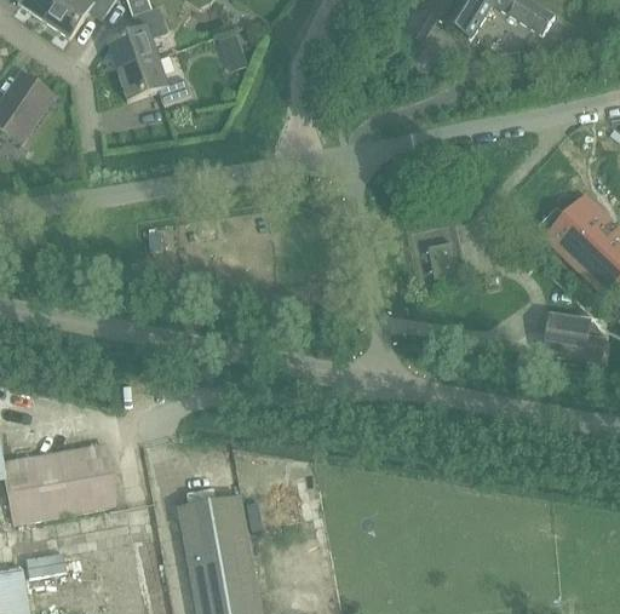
[(18,0),(17,1),(44,19),(56,0),(18,0)]
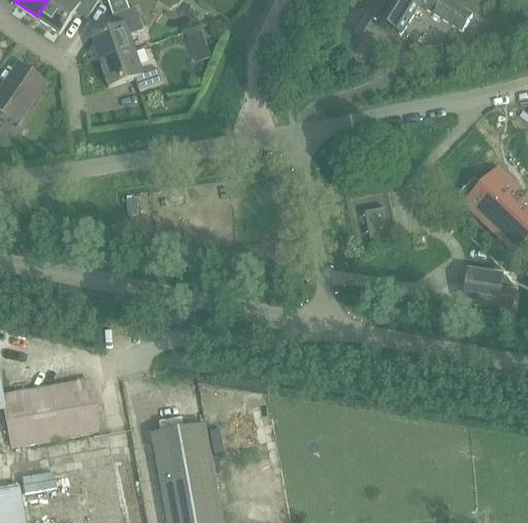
[(47,0),(37,17),(59,31),(74,8),(86,15),(96,0),(47,0)]
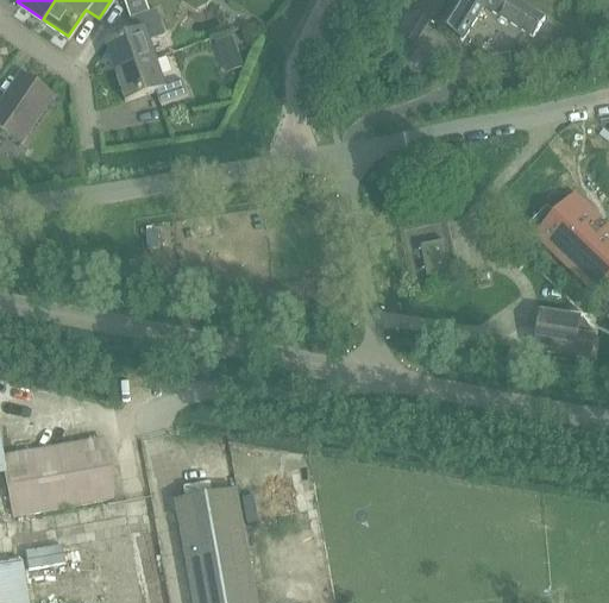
[(409,0),(408,2),(407,4),(462,38),(485,1),(494,6),(491,10),(533,36),(545,17),(518,0),(409,0)]
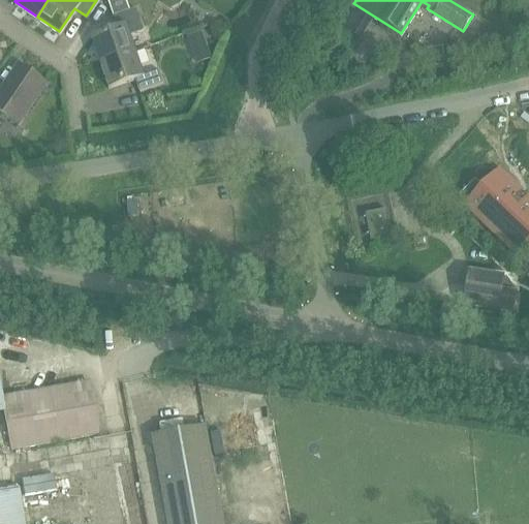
[(91,34),(100,59),(134,48),(129,32),(143,27),(135,5),(113,12),(117,25),(91,34)]
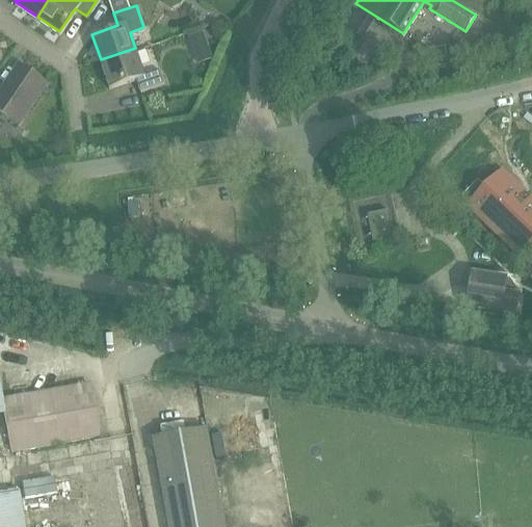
[(207,42),(191,48),(196,61),(211,55),(207,42)]
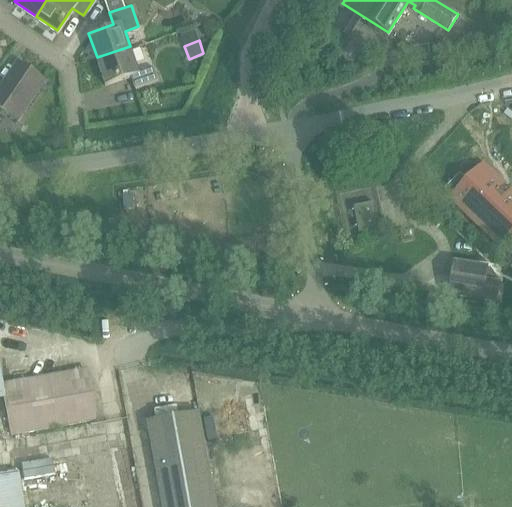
[(138,70),(130,46),(97,57),(105,82),(130,73),(134,85),(158,77),(154,65),(138,70)]
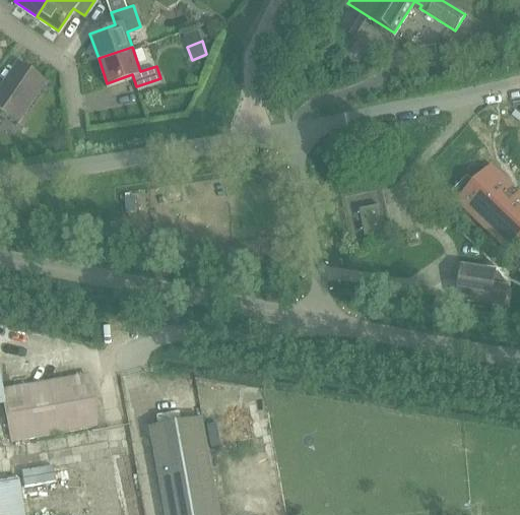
[(345,55),(334,66),(342,74),(353,64),(345,55)]
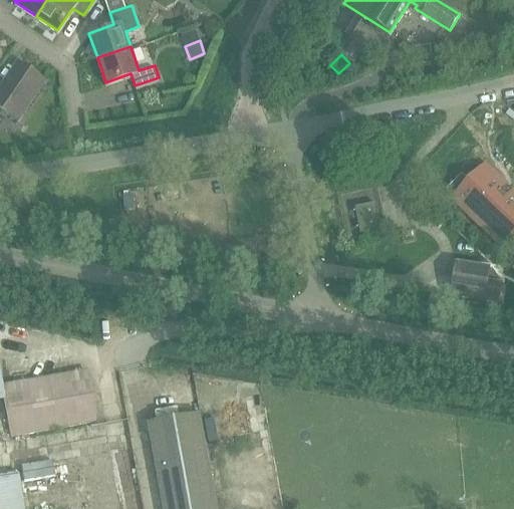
[(17,59),(0,83),(0,104),(17,117),(44,78),(17,59)]
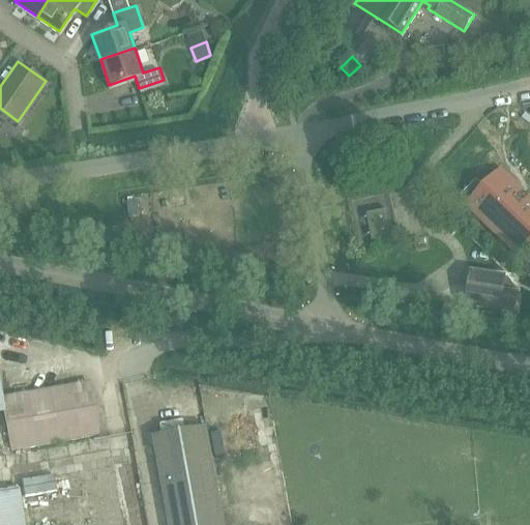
[(525,257),(529,251),(529,199),(492,162),(461,195),(525,257)]
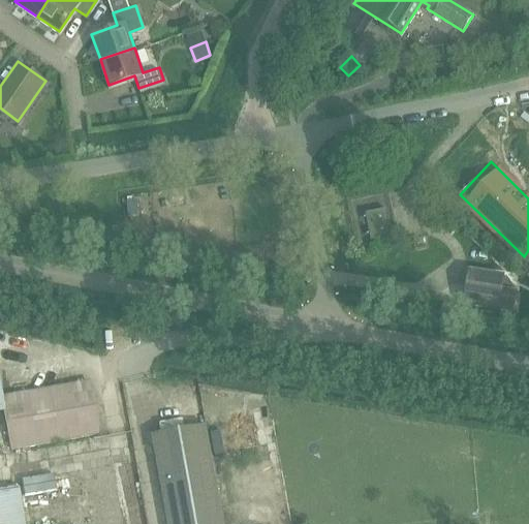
[(136,197),(125,198),(126,213),(137,212),(136,197)]
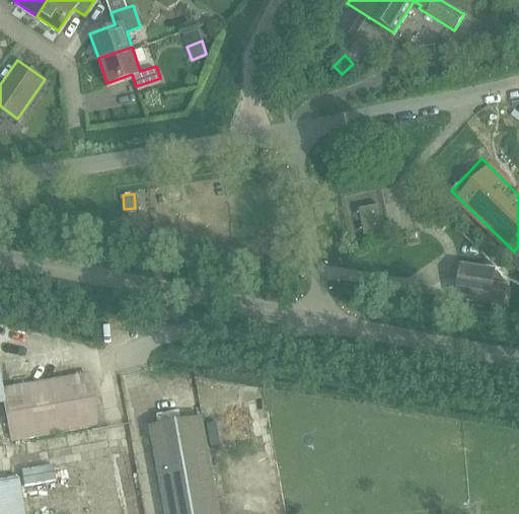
[(377,202),(358,206),(363,230),(382,226),(377,202)]
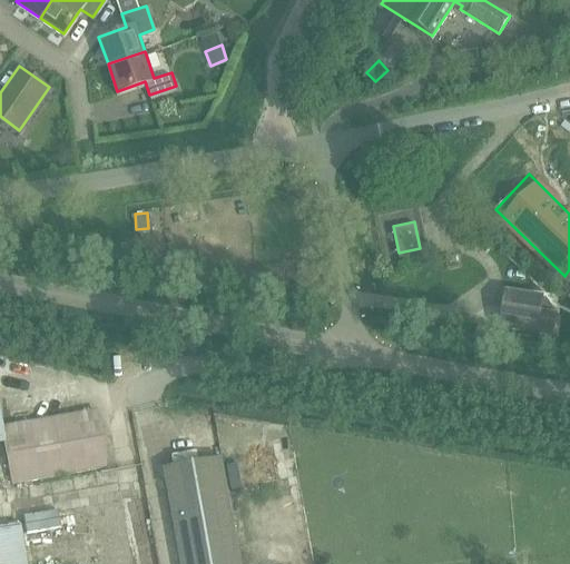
[(165,265),(164,274),(175,275),(176,267),(165,265)]
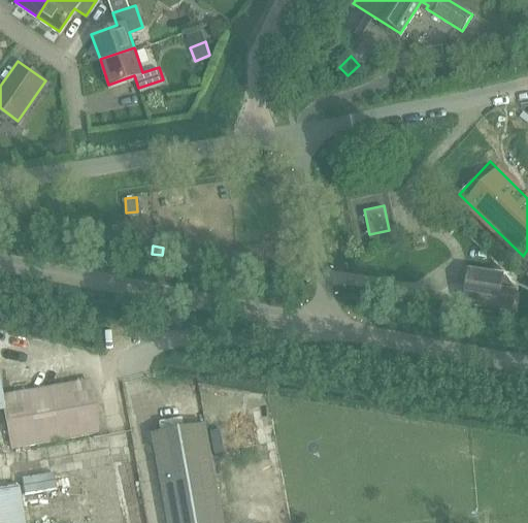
[(468,267),(463,298),(512,306),(515,288),(500,286),(502,273),(468,267)]
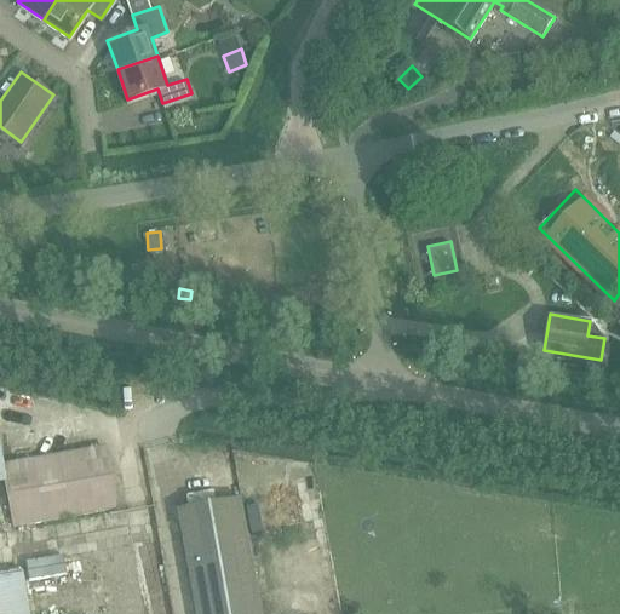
[(1,457),(0,457),(0,480),(6,480),(13,516),(15,523),(104,506),(114,504),(104,454),(102,442),(93,445),(3,462),(1,457)]
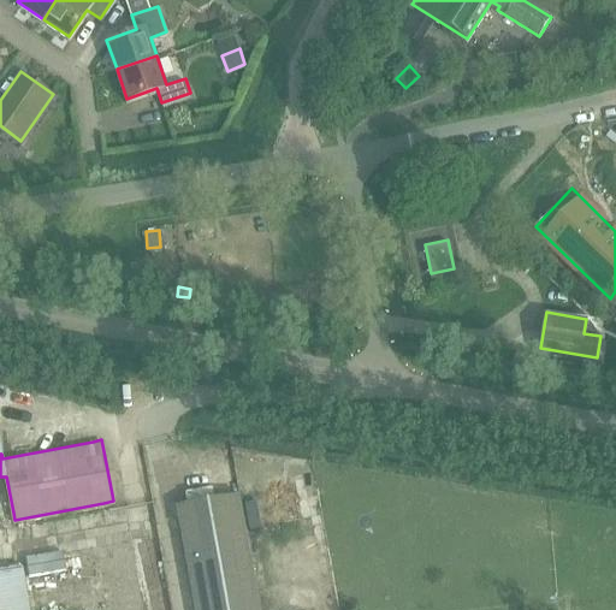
[(176,503),(195,609),(259,609),(238,491),(176,503)]
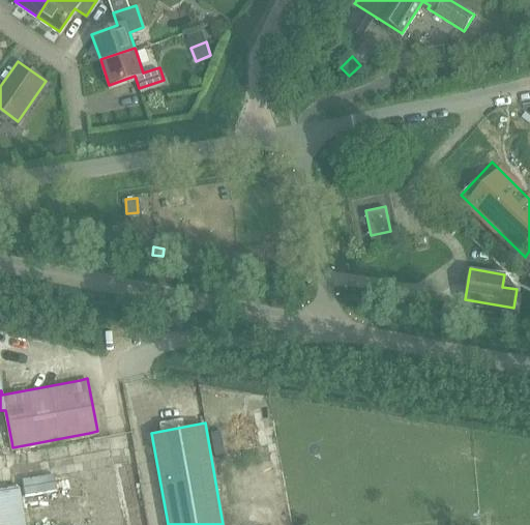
[(24,494),(55,489),(53,472),(21,477),(24,494)]
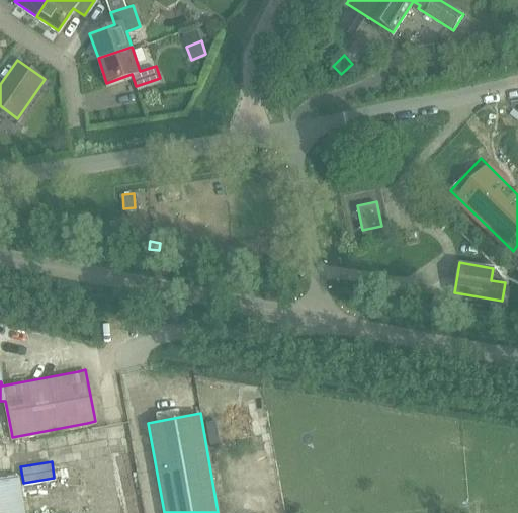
[(26,512),(19,474),(0,477),(0,512),(26,512)]
